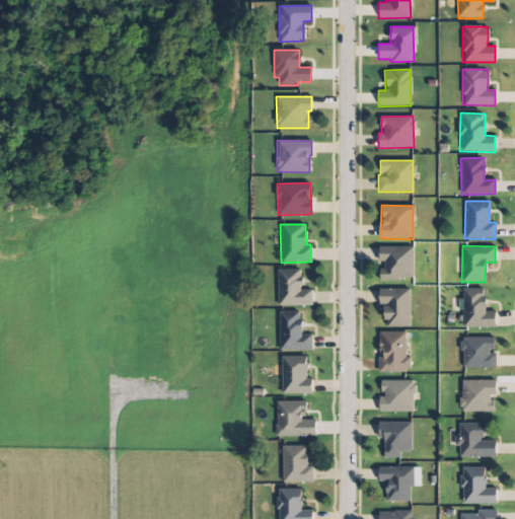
[(379,280),(413,279),(413,246),(380,247),(381,270),(379,270),(379,280)]
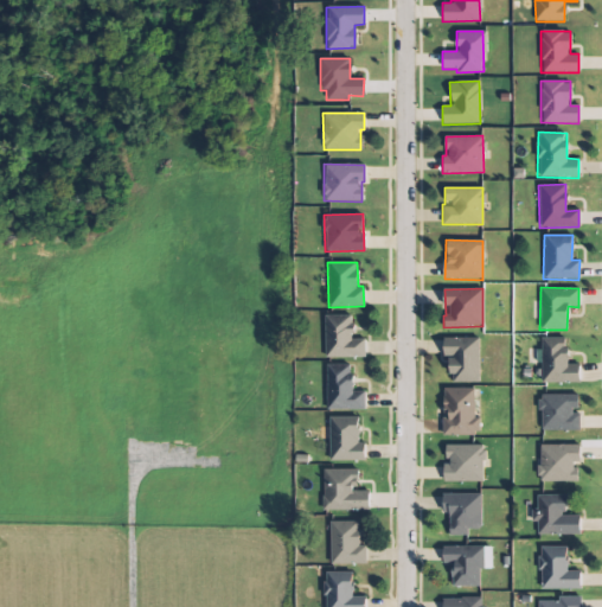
[(365,357),(364,338),(352,339),(352,314),(324,315),(325,358),(365,357)]
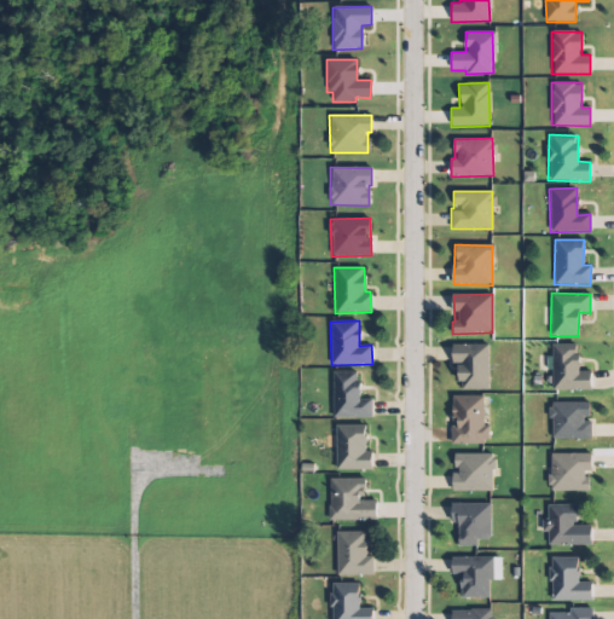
[(487,345),(451,346),(452,364),(458,364),(459,391),(488,389),(487,345)]
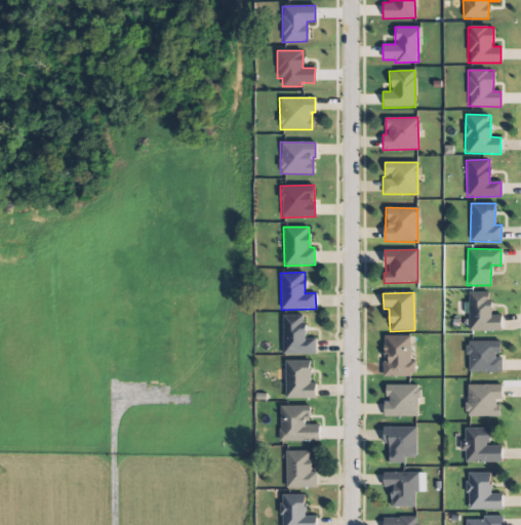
[(501,330),(501,316),(490,317),(489,292),(467,292),(468,331),(501,330)]
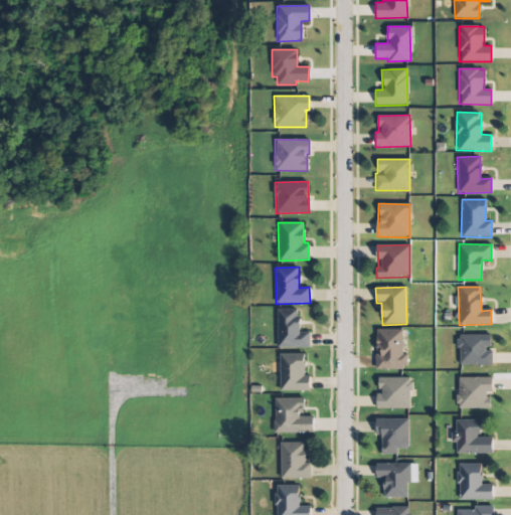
[(277,348),(309,348),(309,333),(299,333),(298,309),(276,309),(277,348)]
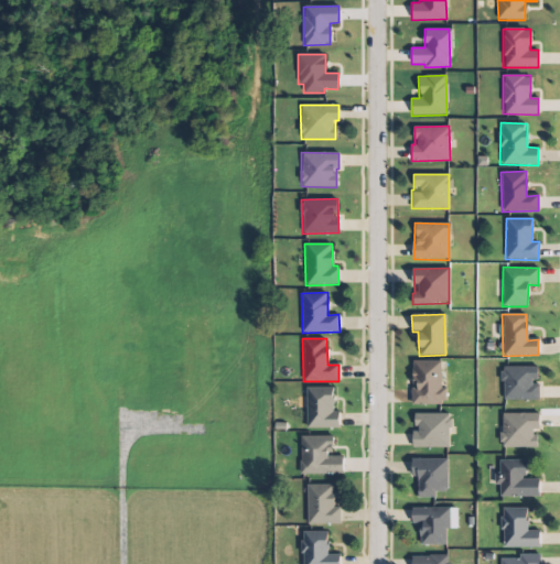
[(441,360),(412,360),(412,388),(410,388),(411,405),(442,404),(441,360)]
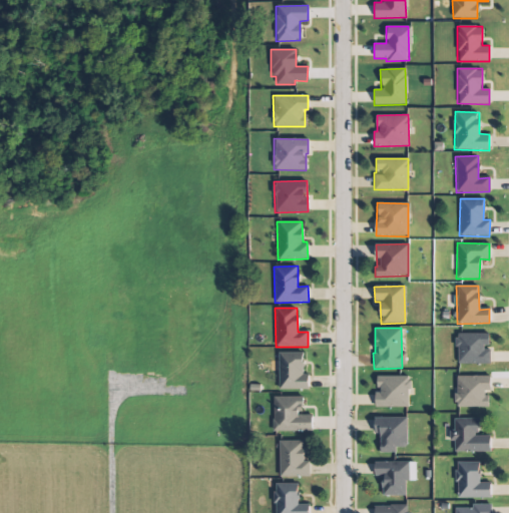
[(457,364),(490,364),(489,348),(488,333),(456,334),(457,364)]
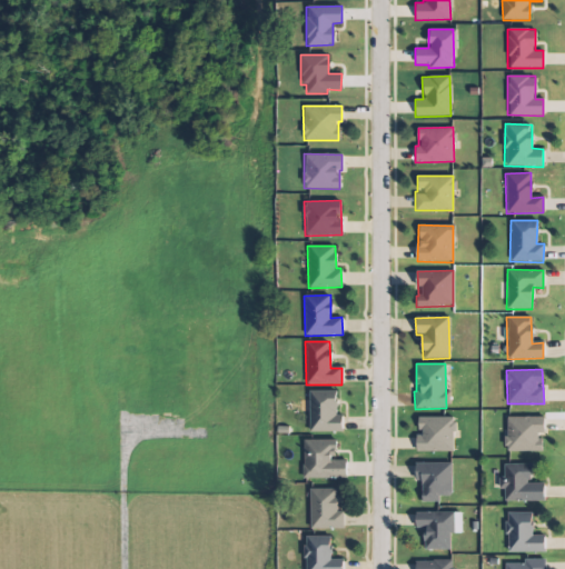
[(308,390),(307,431),(342,432),(342,415),(336,415),(336,390),(308,390)]
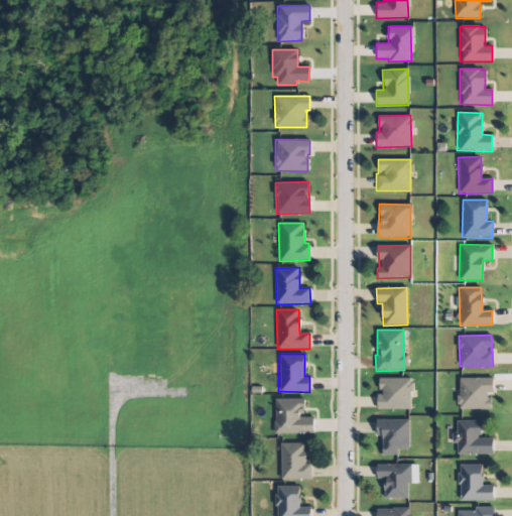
[(377,409),(411,409),(410,378),(379,378),(379,395),(377,395),(377,409)]
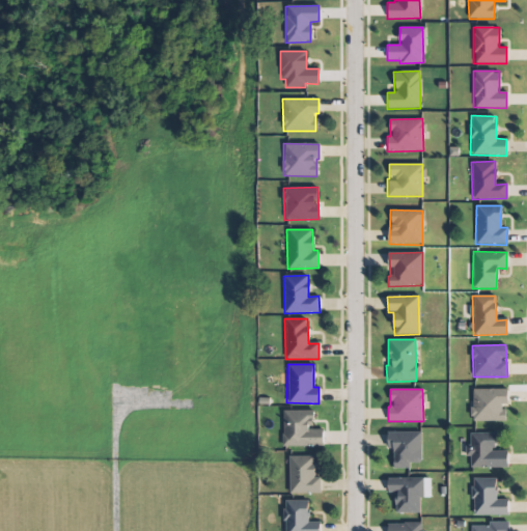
[(507,407),(507,389),(472,389),(471,421),(505,421),(505,407),(507,407)]
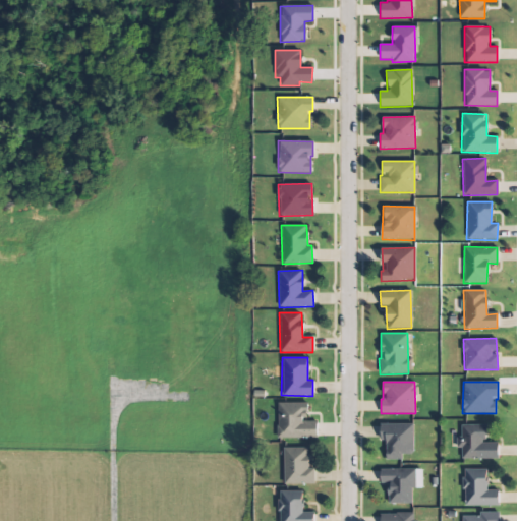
[(306,403),(277,403),(276,438),(317,438),(317,421),(305,421),(306,403)]
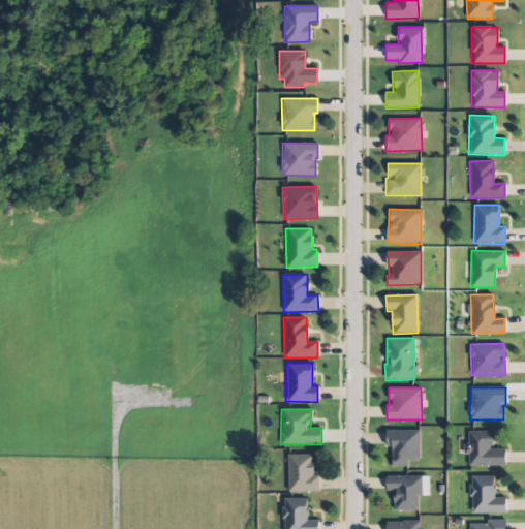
[(419,430),(385,430),(385,446),(392,446),(391,467),(407,467),(407,461),(419,461),(419,430)]
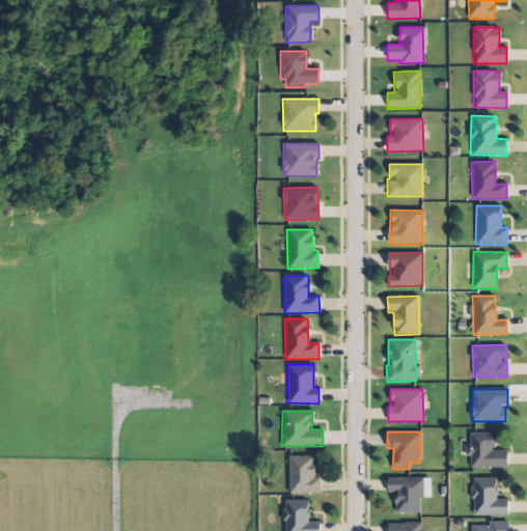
[(465,457),(469,457),(469,468),(507,468),(507,451),(495,450),(495,432),(469,432),(469,445),(465,445),(465,457)]
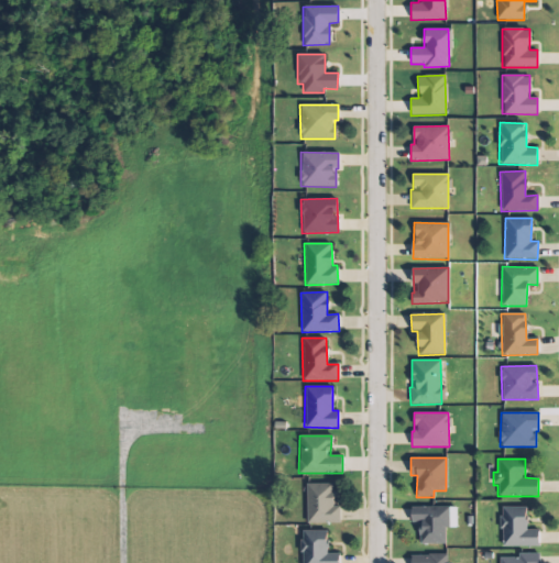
[(332,483),(305,484),(306,523),(339,523),(339,506),(333,506),(332,483)]
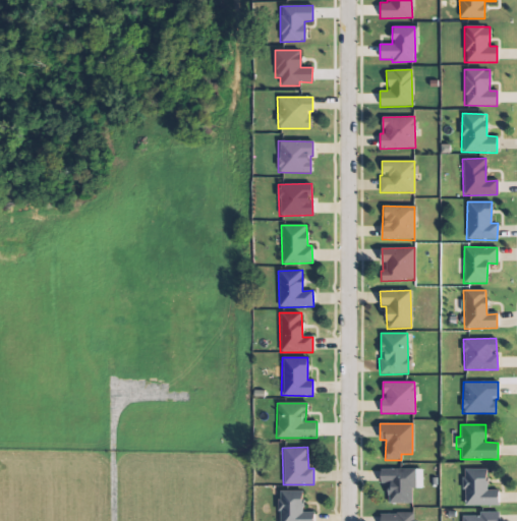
[(498,505),(498,490),(486,490),(486,468),(462,469),(463,506),(498,505)]
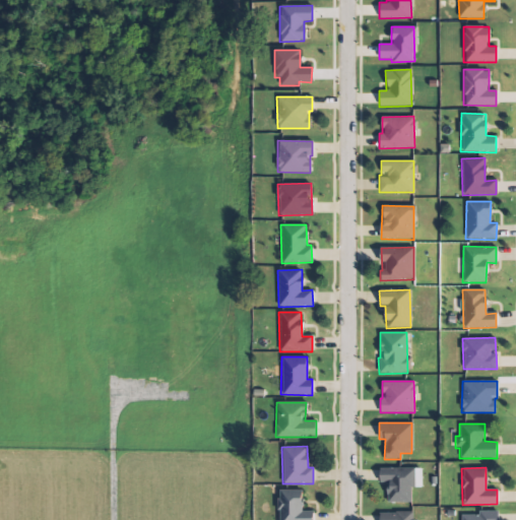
[(410,488),(420,488),(421,468),(379,468),(379,482),(387,482),(387,503),(410,503),(410,488)]
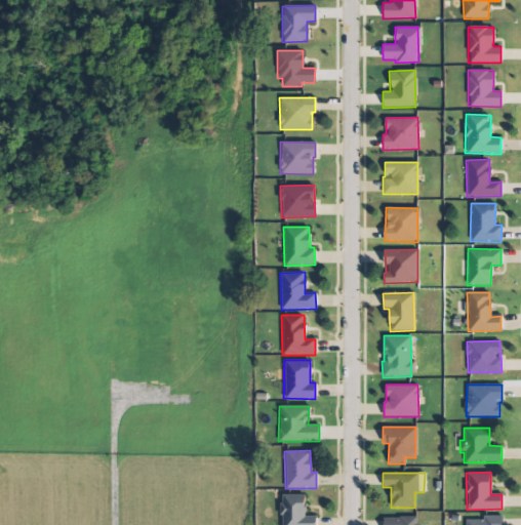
[(305,494),(280,495),(280,524),(316,524),(316,516),(306,516),(305,494)]
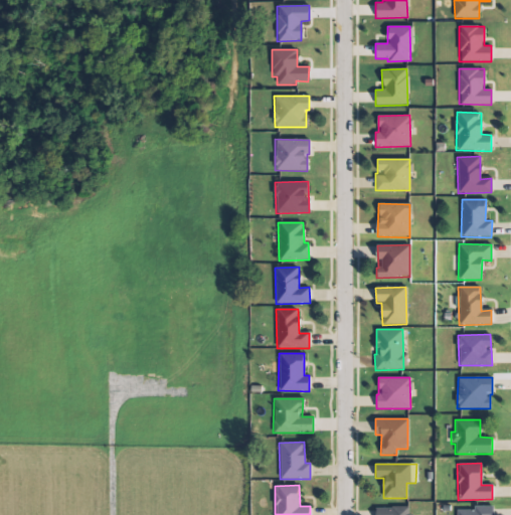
[(459,510),(459,514),(492,514),(492,506),(472,506),(472,509),(459,510)]
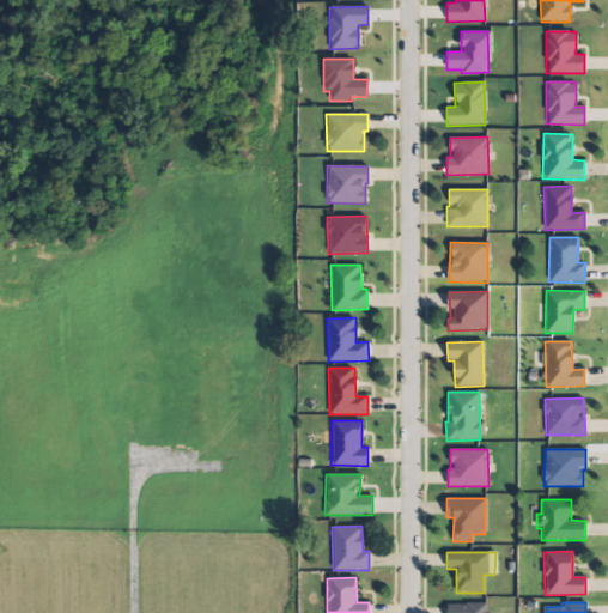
All buildings are outlined.
